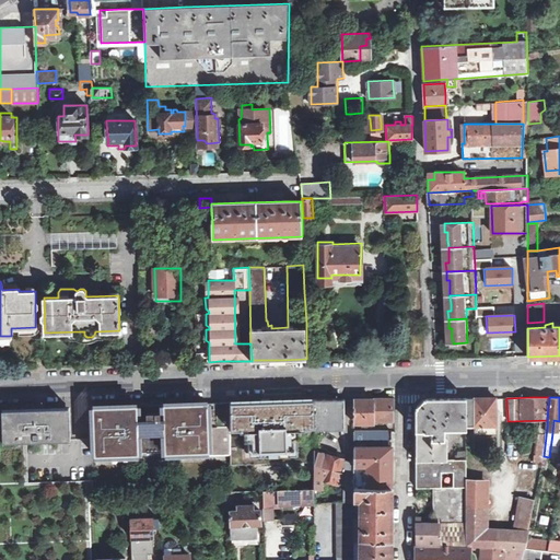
[(417,461),(447,459),(446,439),(444,439),(444,429),(466,428),(466,424),(466,398),(465,398),(442,398),(427,398),(426,399),(422,403),(417,408),(417,461)]
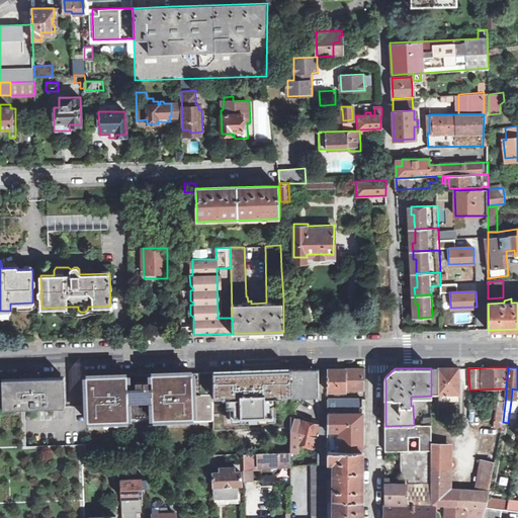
[(431,368),(431,393),(438,393),(439,401),(460,401),(459,385),(459,368),(438,368),(436,368),(431,368)]
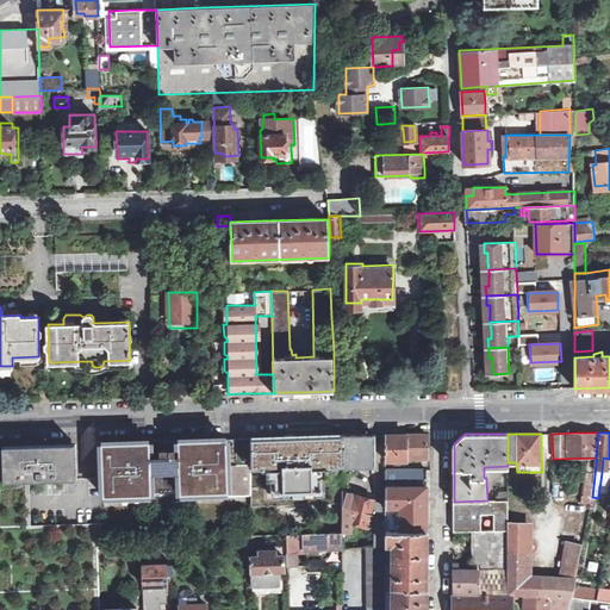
[(281,437),(251,439),(251,495),(251,508),(342,503),(343,492),(343,467),(343,435),(281,437)]
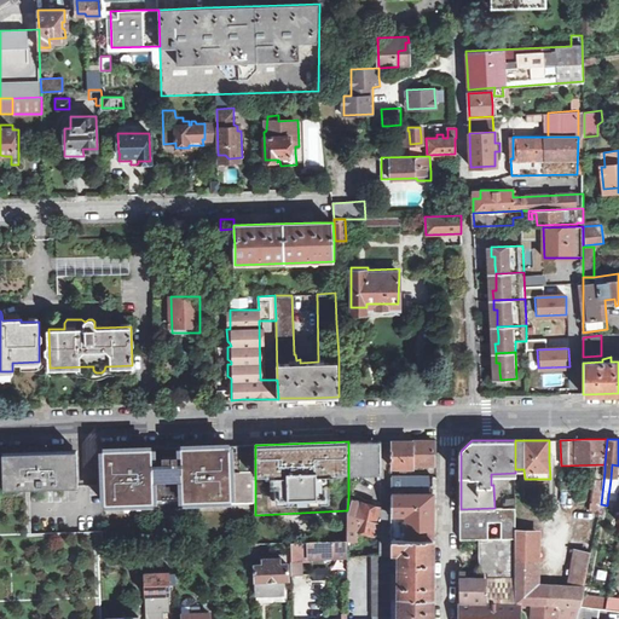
[(381,462),(381,441),(372,441),(348,441),(348,462),(348,474),(381,473),(381,462)]
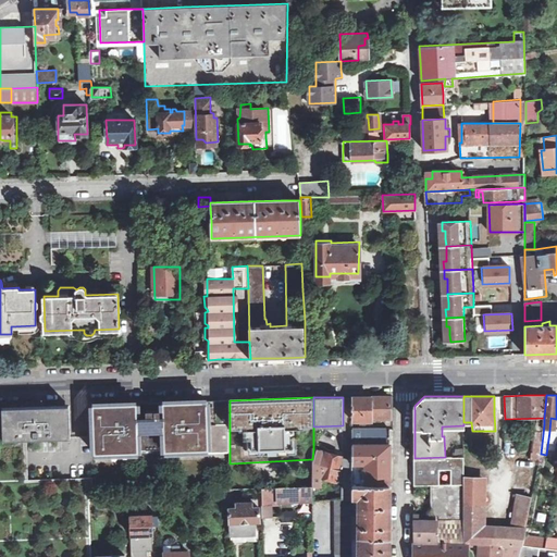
[(353,416),(353,420),(371,421),(371,419),(391,419),(390,397),(369,397),(353,397),(353,416)]
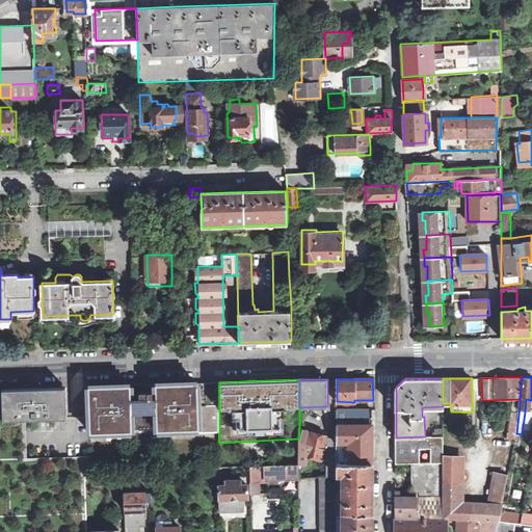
[(219,431),(219,382),(208,382),(197,382),(89,387),(90,432),(198,428),(198,432),(219,431)]
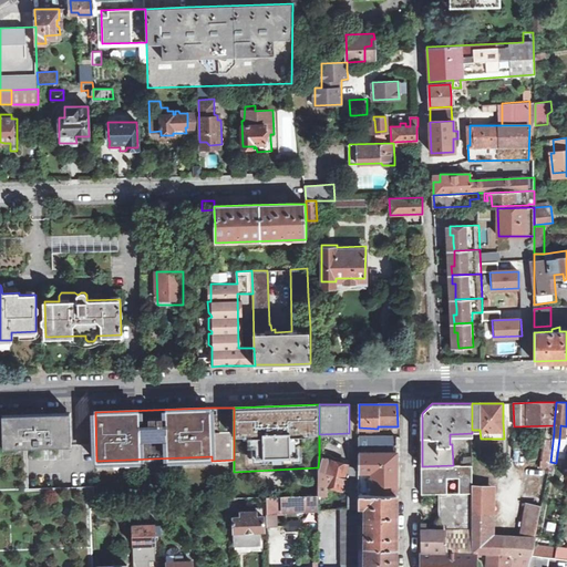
[(3,447),(72,445),(71,436),(70,436),(69,414),(4,416),(6,439),(2,439),(3,447)]
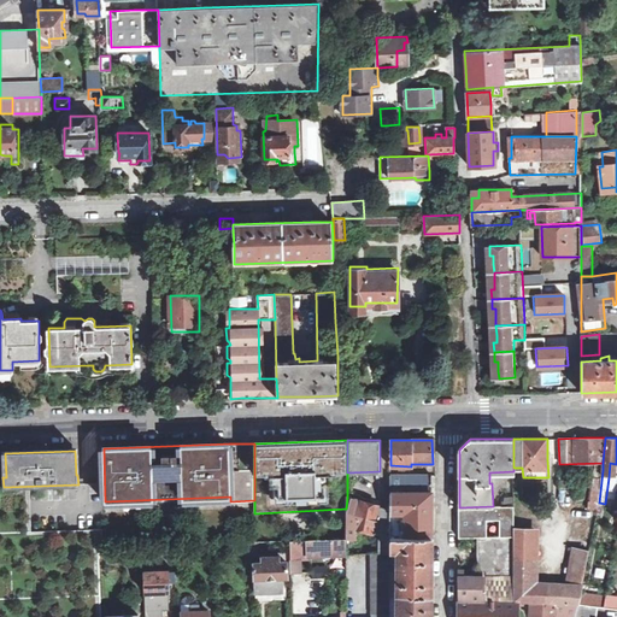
[(599,503),(603,470),(594,470),(591,503),(599,503)]
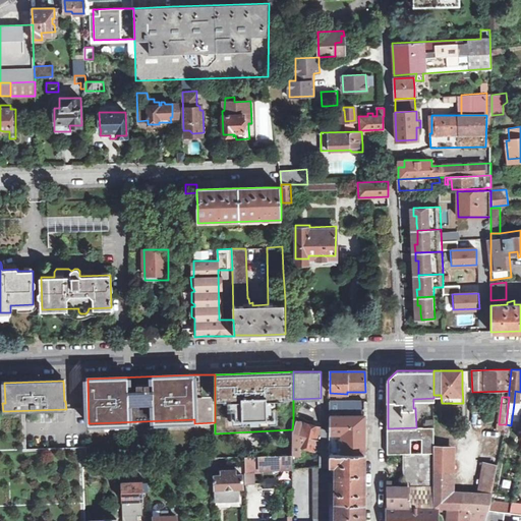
[(329,401),(330,417),(364,417),(364,401),(329,401)]
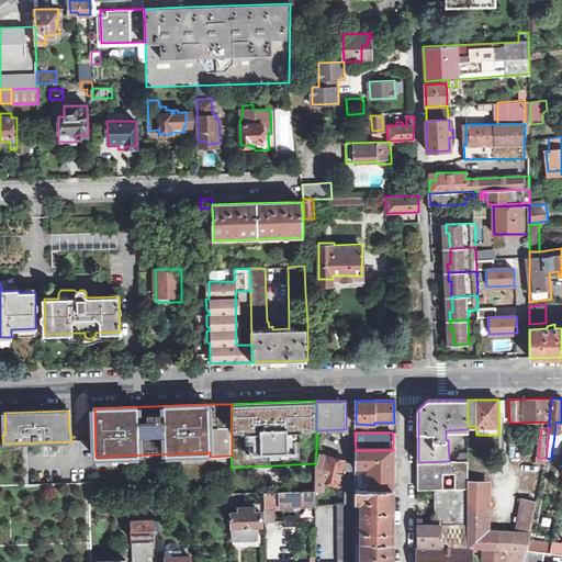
[(356,450),(356,463),(356,490),(393,490),(393,464),(393,450),(356,450)]
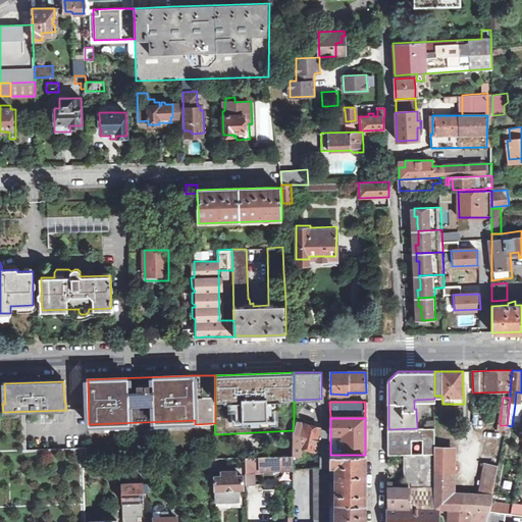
[(423,428),(434,428),(434,420),(426,421),(426,423),(423,424),(423,428)]
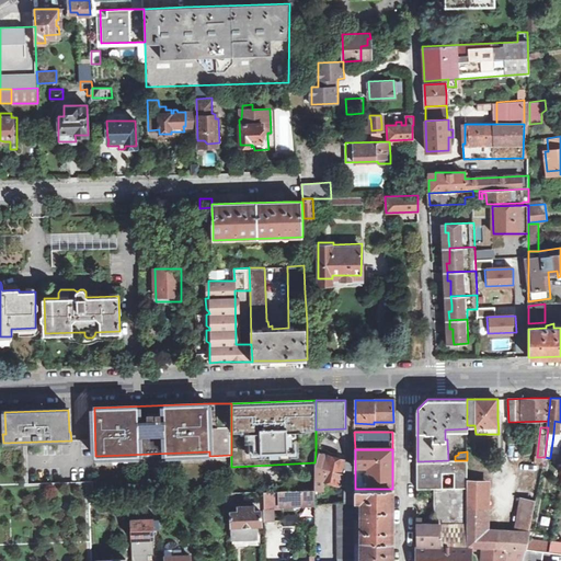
[(315,489),(322,489),(322,479),(344,485),(344,503),(355,503),(355,501),(355,489),(355,462),(316,453),(315,489)]
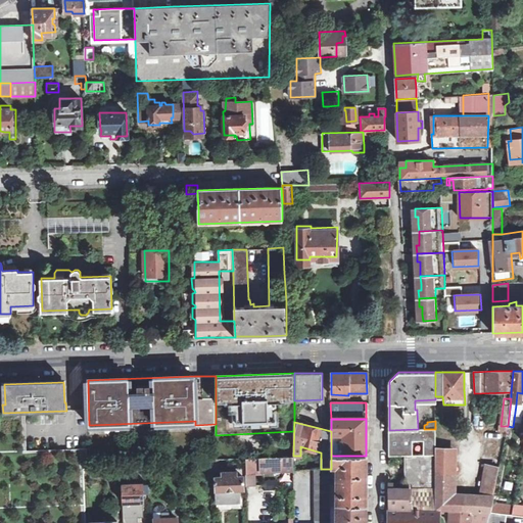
[(435,455),(435,450),(435,429),(424,429),(418,429),(389,430),(389,442),(389,456),(405,456),(407,456),(435,455)]
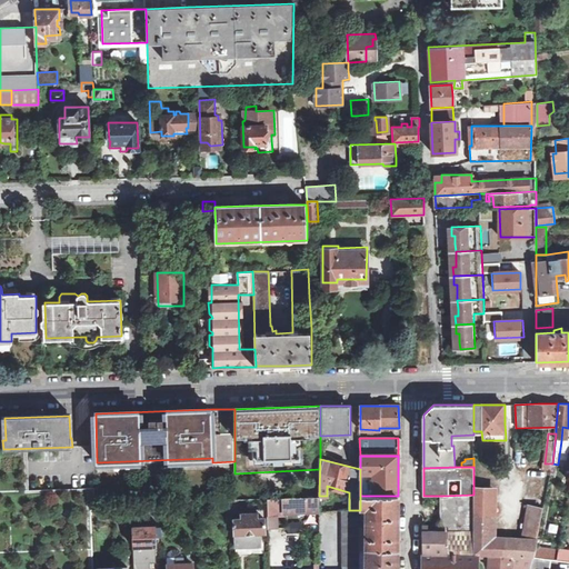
[(0,568),(92,568),(91,515),(90,505),(98,503),(98,488),(0,490),(0,568)]
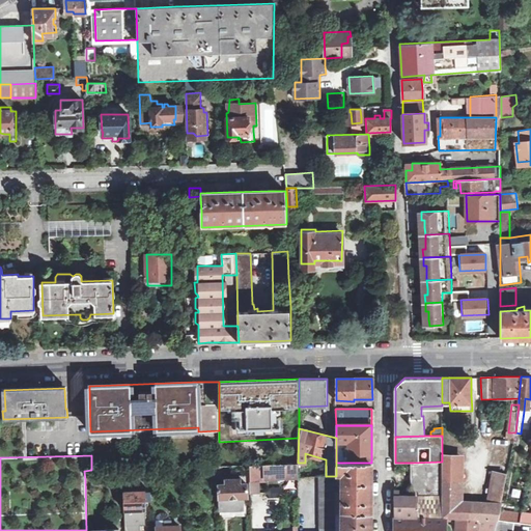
[(442,518),(490,519),(490,507),(491,507),(491,504),(491,503),(487,503),(458,502),(458,494),(463,494),(463,458),(442,457),(442,462),(442,518)]
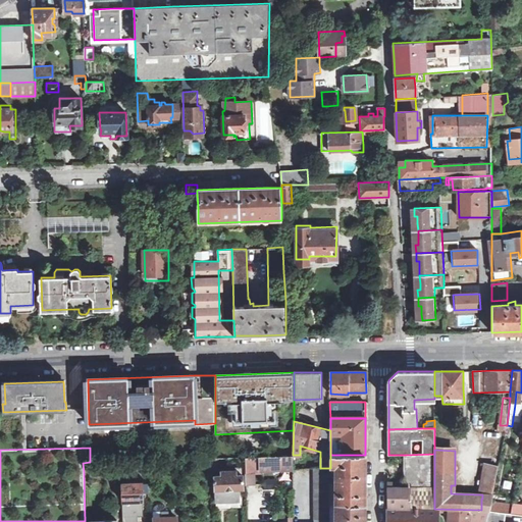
[(388,508),(434,509),(434,454),(406,455),(404,455),(404,485),(388,486),(388,503),(388,508)]
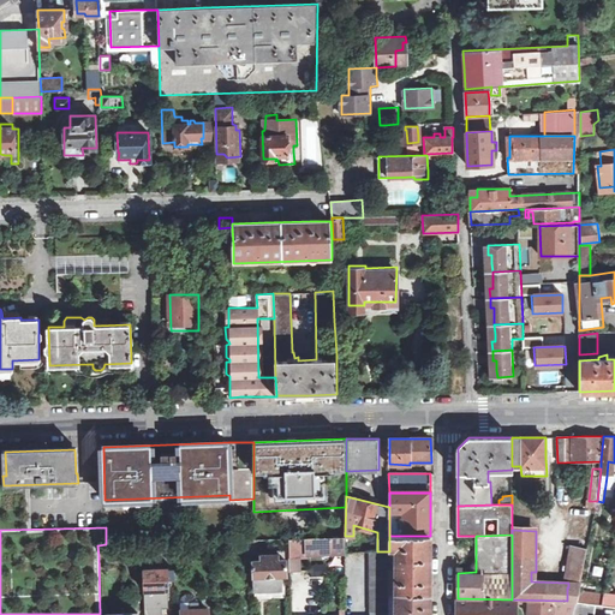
[(430,567),(430,536),(389,536),(389,549),(395,549),(395,568),(395,593),(430,593),(430,567)]
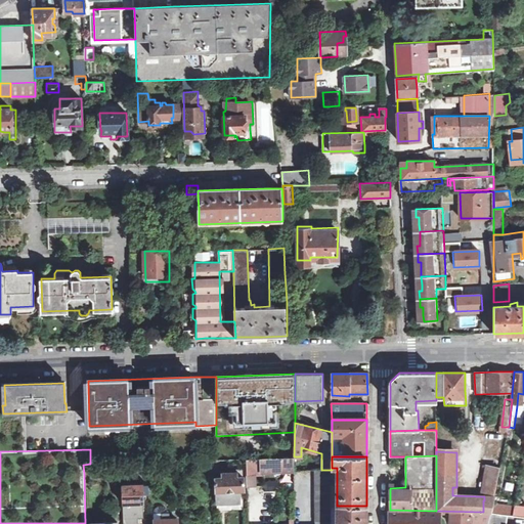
[(264,459),(261,459),(261,472),(295,471),(295,470),(294,457),(264,459)]
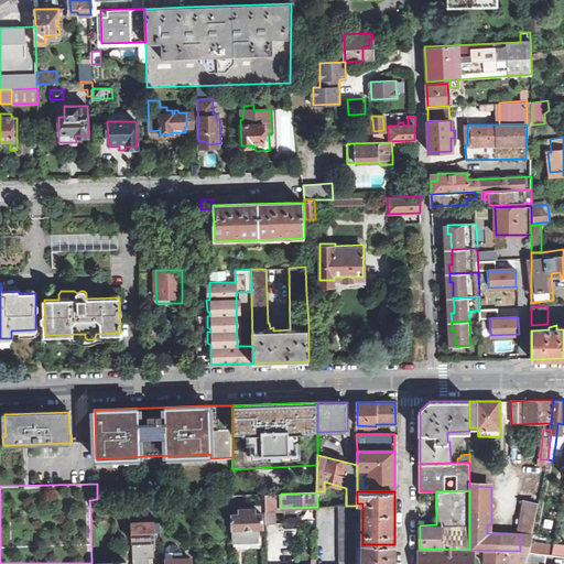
[(235,542),(247,542),(247,546),(260,545),(259,529),(262,529),(262,513),(261,513),(261,506),(253,507),(253,509),(240,509),(240,513),(235,514),(235,542)]
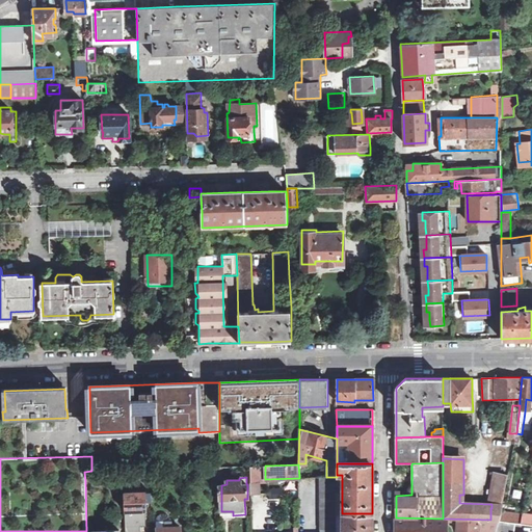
[(337,531),(337,513),(337,491),(337,477),(326,477),(319,477),(319,531),(337,531)]
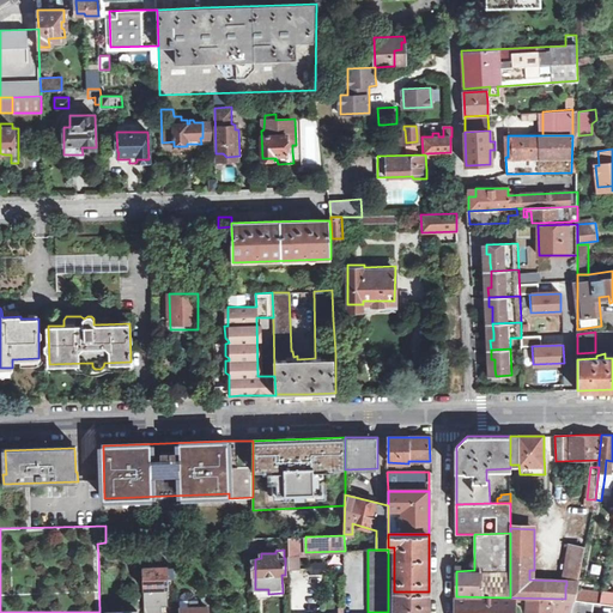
[(566,582),(578,582),(584,550),(572,550),(566,581),(566,582)]
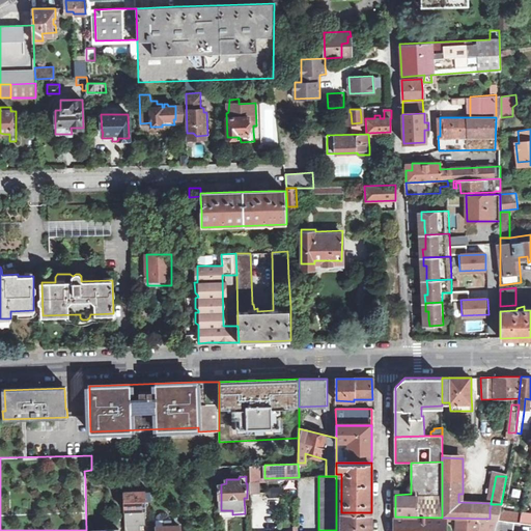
[(250,477),(251,494),(259,494),(258,481),(255,482),(256,477),(250,477)]
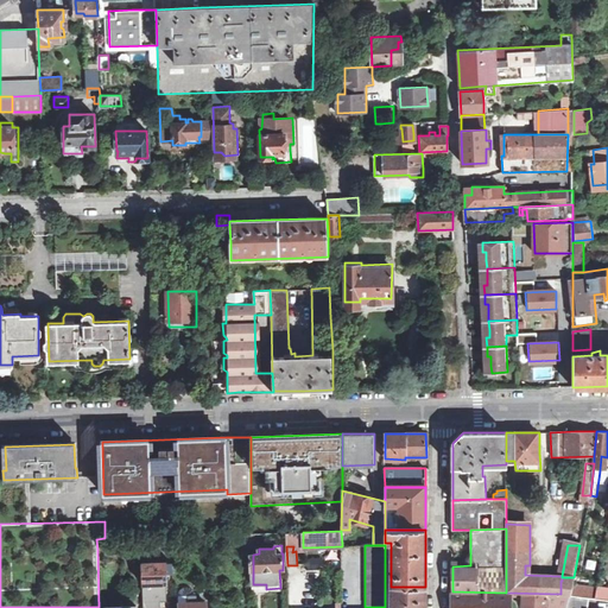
[(165,563),(143,563),(144,584),(165,583),(165,574),(165,563)]
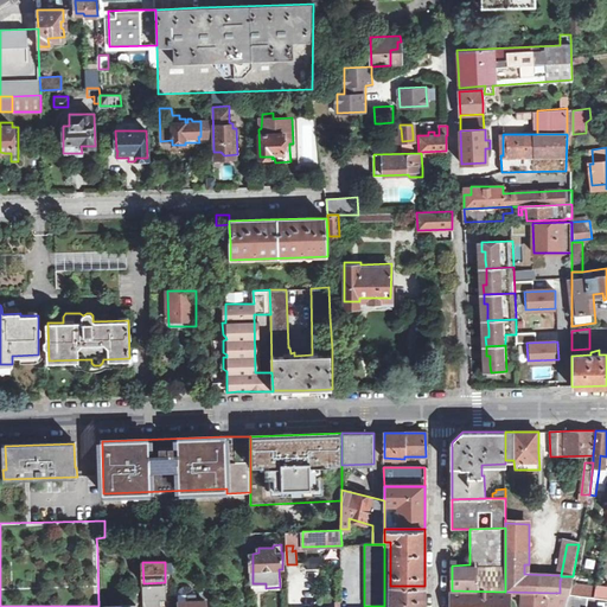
[(560,593),(568,594),(570,594),(572,583),(574,577),(573,576),(561,576),(561,580),(560,580),(560,593)]
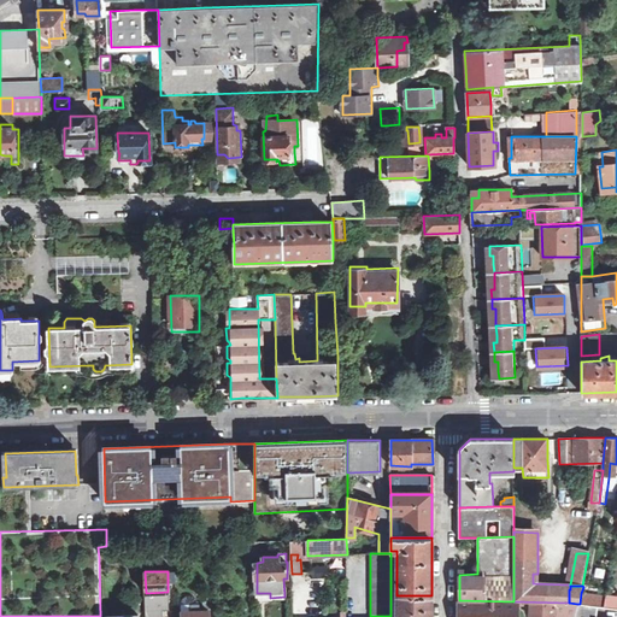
[(598,606),(601,606),(603,595),(588,594),(581,593),(580,604),(598,606)]
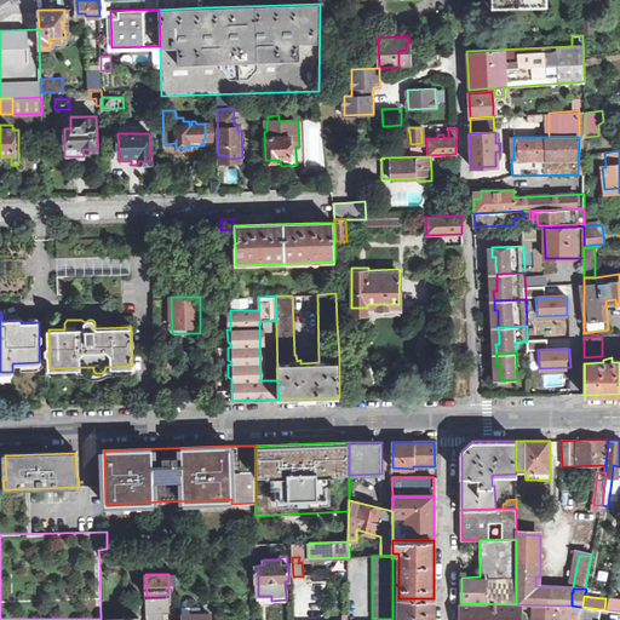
[(434,619),(434,598),(399,598),(399,619),(434,619)]
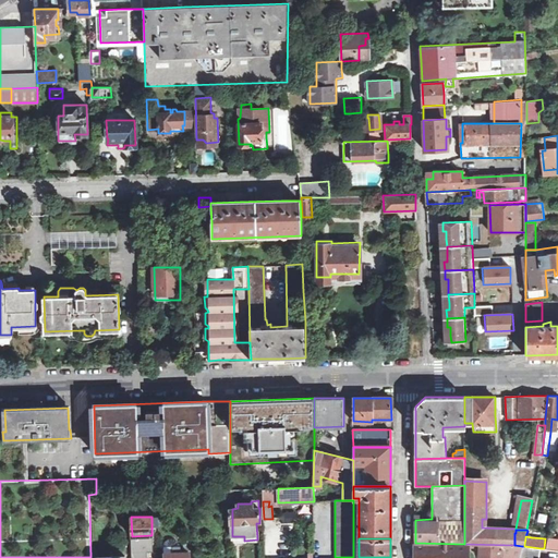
[(557,541),(548,541),(547,548),(557,549),(557,541)]
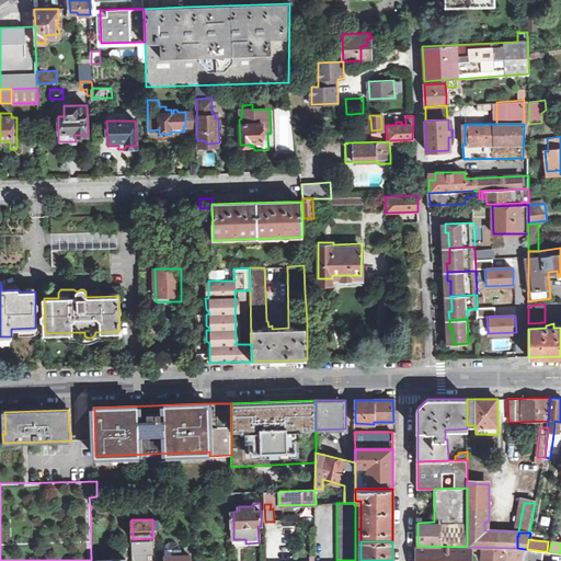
[(416,553),(416,560),(470,560),(471,551),(481,551),(481,560),(505,560),(504,560),(519,560),(521,559),(523,559),(525,549),(517,548),(467,547),(418,546),(416,546),(416,553)]
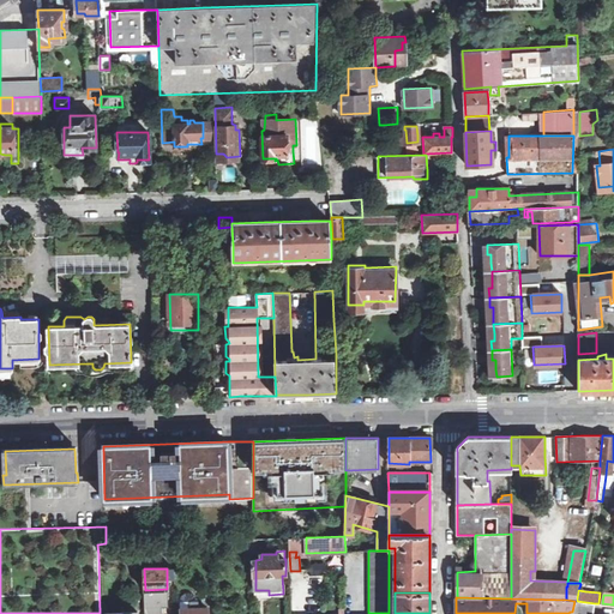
[(181,609),(180,613),(208,613),(208,608),(199,609),(199,601),(190,602),(191,608),(181,609)]
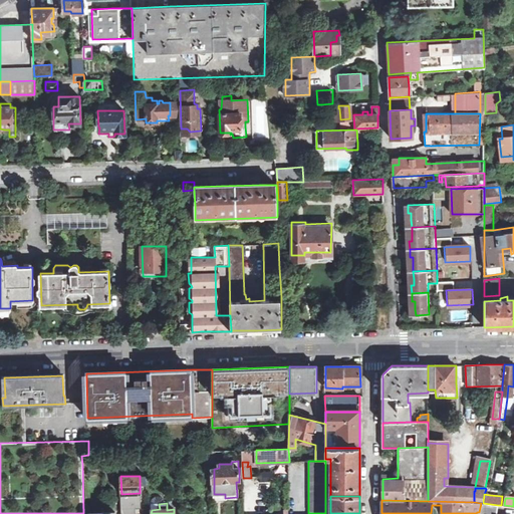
[(497,513),(498,505),(483,503),(481,503),(479,512),(478,513),(497,513)]
